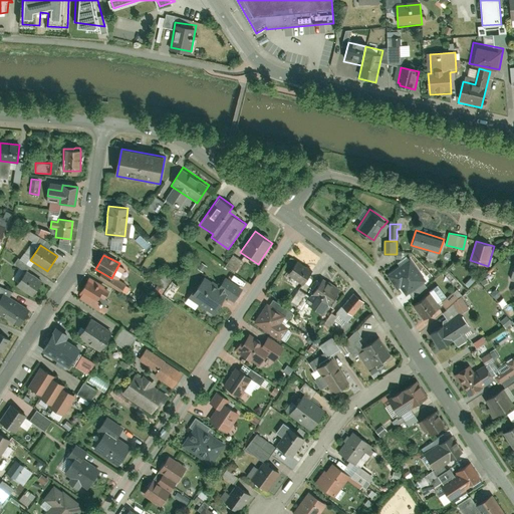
[(235,273),(243,261),(233,255),(225,267),(235,273)]
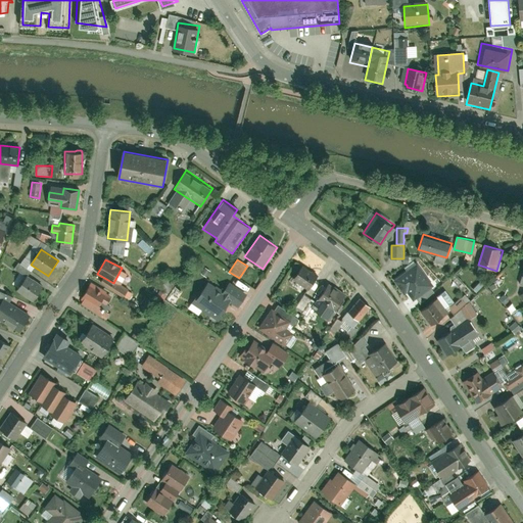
[(406,289),(414,300),(436,283),(420,262),(394,280),(402,291),(406,289)]
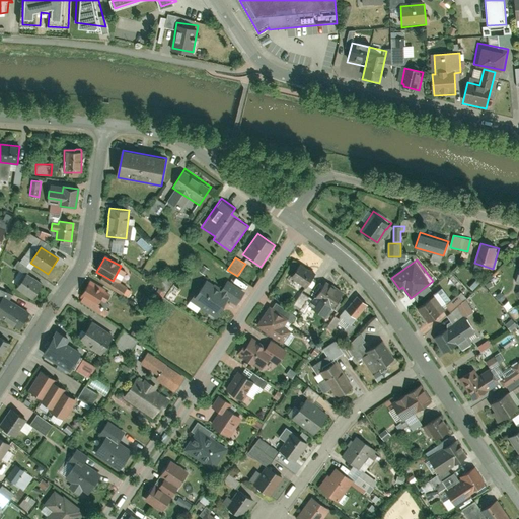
[(315,275),(301,265),(292,279),(306,288),(315,275)]
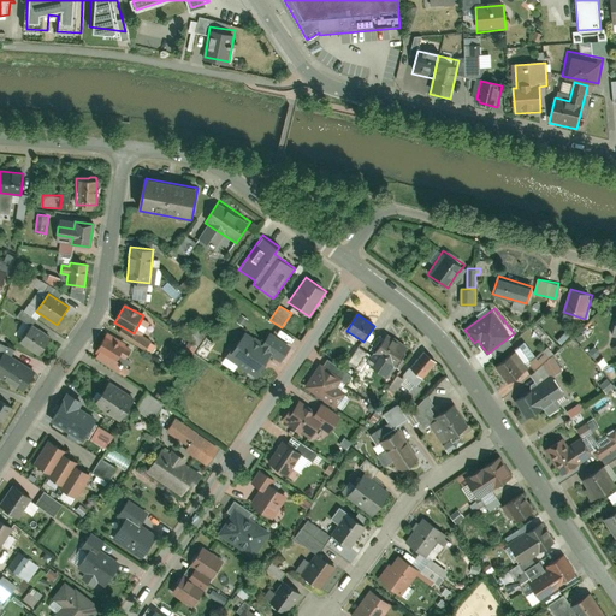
[(196,344),(203,333),(188,324),(181,335),(196,344)]
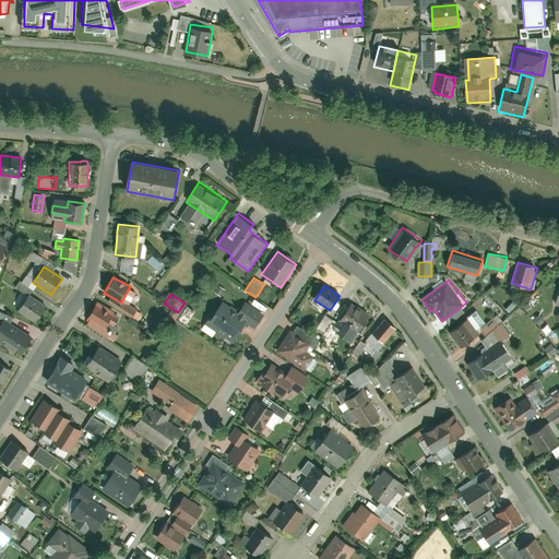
[(18,310),(35,322),(46,307),(30,295),(18,310)]
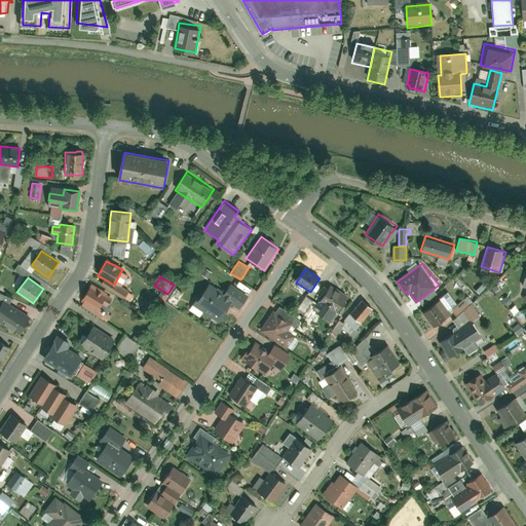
[(92,284),(82,301),(98,311),(108,294),(92,284)]
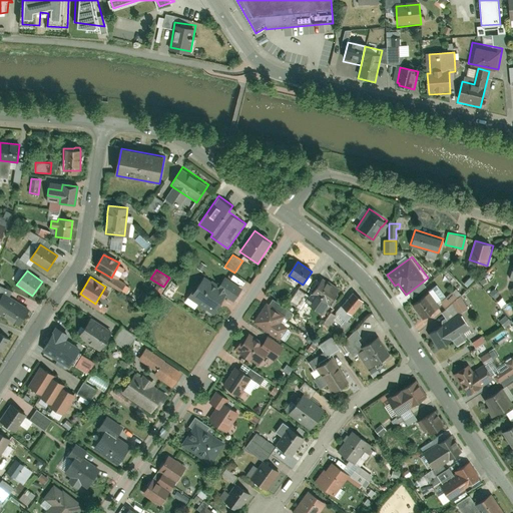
[(306,303),(323,314),(340,288),(324,277),(306,303)]
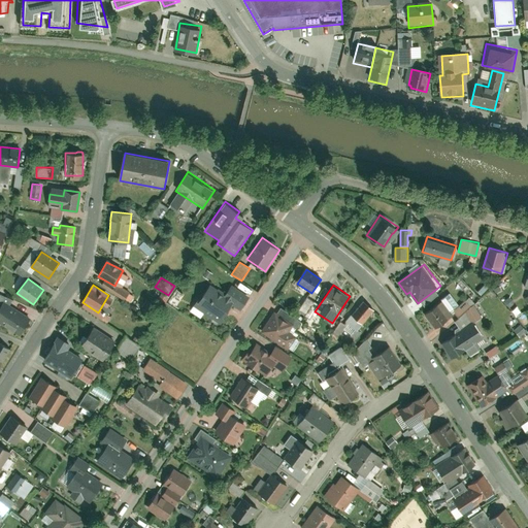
[(193,307),(220,326),(235,305),(207,286),(193,307)]
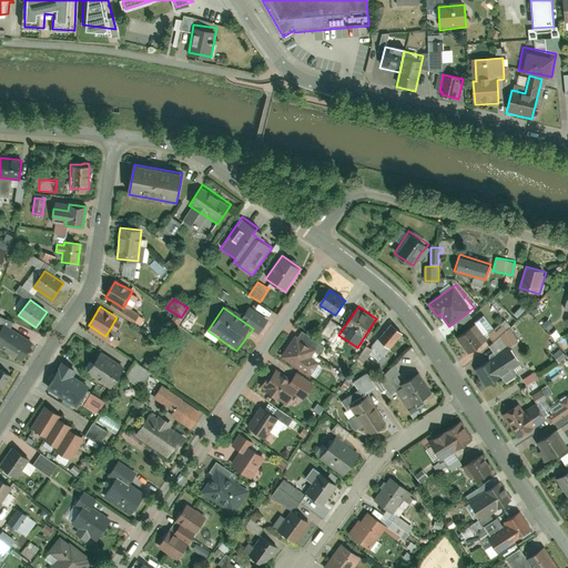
[(403,333),(391,323),(378,337),(391,348),(403,333)]
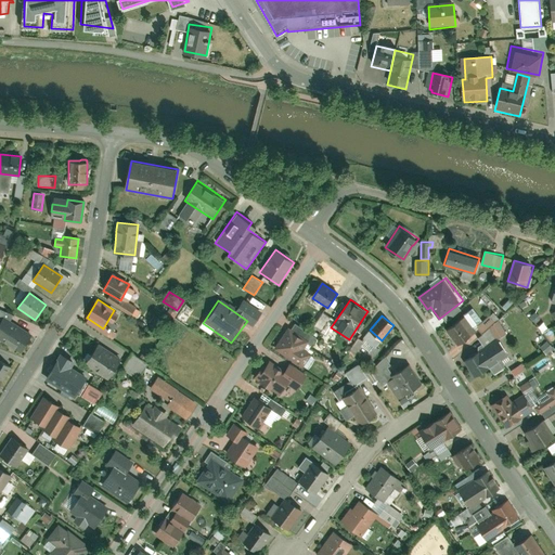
[(446,330),(457,345),(475,332),(464,317),(446,330)]
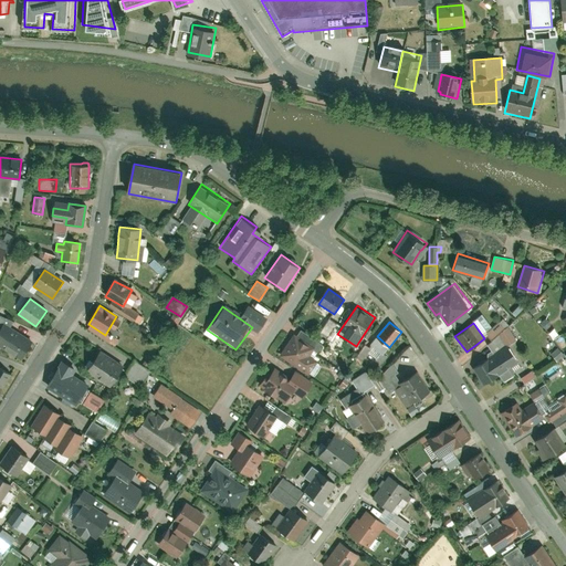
[(0,331),(0,346),(20,360),(32,344),(4,325),(0,331)]
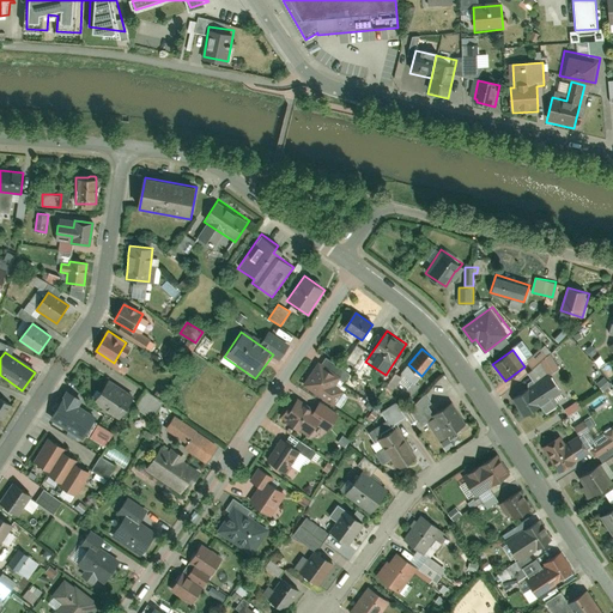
[(317,363),(303,387),(334,407),(345,392),(332,383),(337,376),(317,363)]
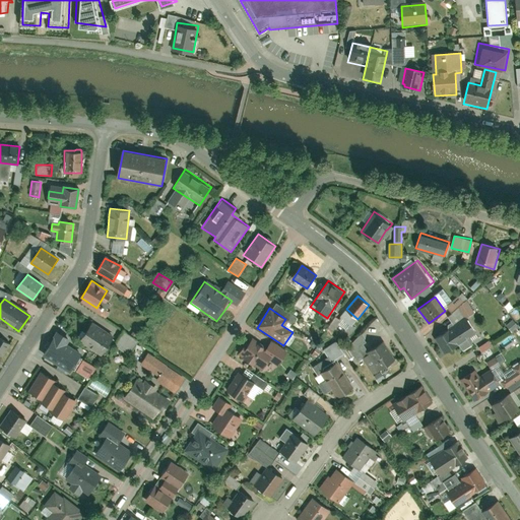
[(480,340),(466,317),(435,337),(446,354),(466,341),(469,347),(480,340)]
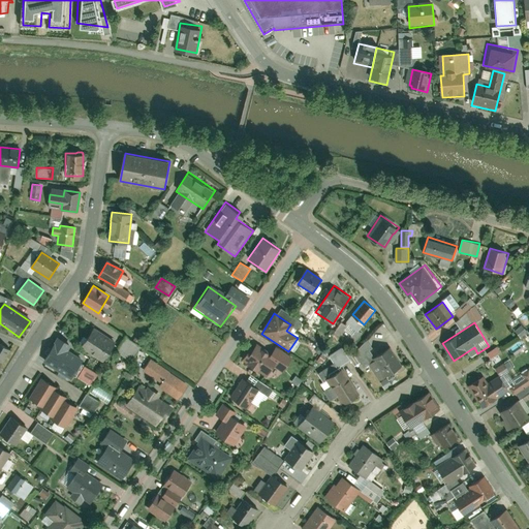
[(93,329),(81,347),(103,362),(116,343),(93,329)]
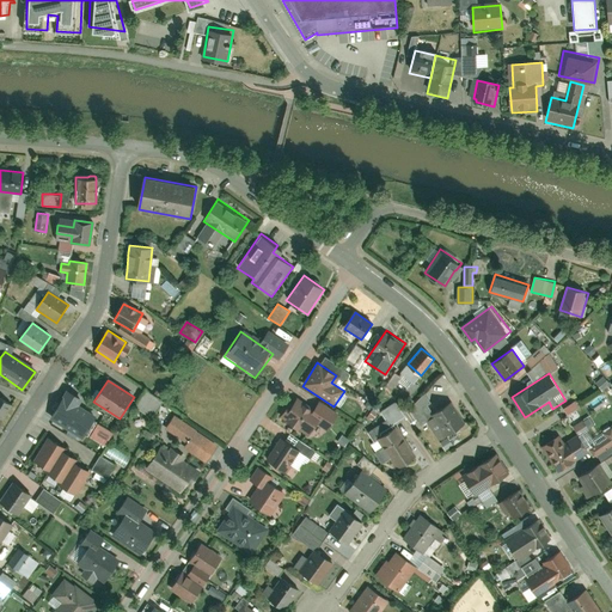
[(81,402),(65,390),(50,411),(77,429),(86,416),(77,410),(81,402)]
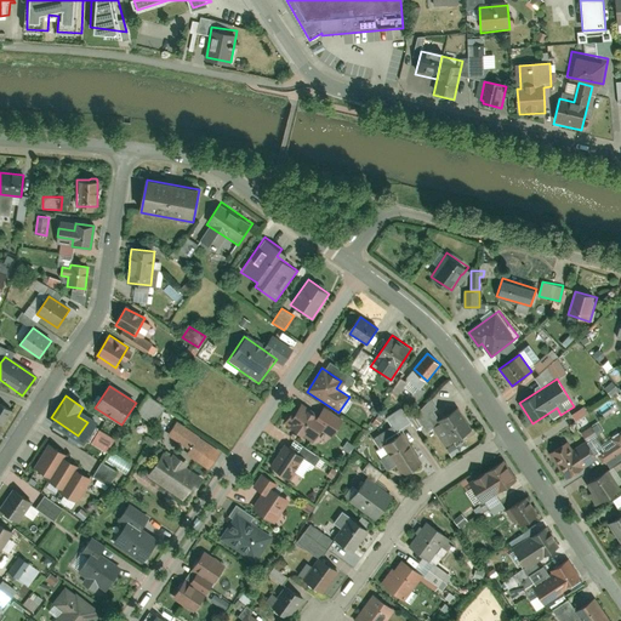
[(153,423),(165,408),(149,396),(136,412),(153,423)]
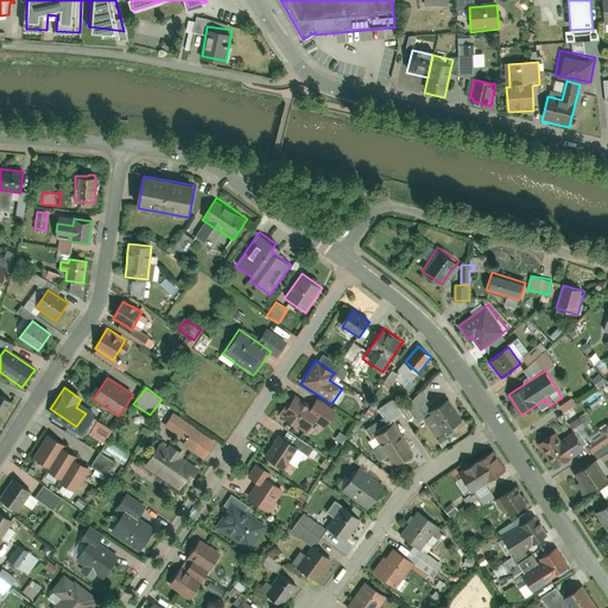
[(298,428),(306,434),(320,415),(293,398),(286,410),(284,409),(279,415),(286,419),(285,422),(296,430),(298,428)]
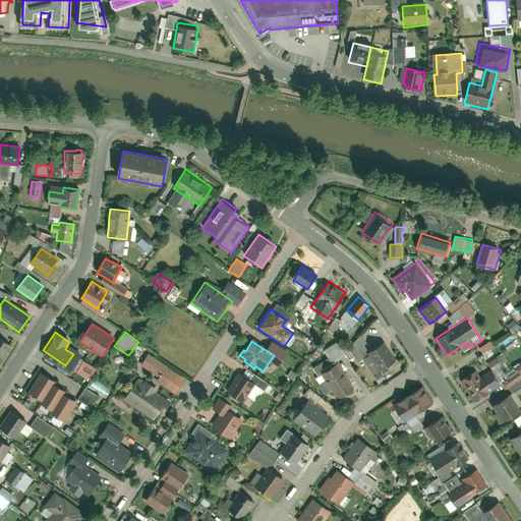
[(489,341),(480,348),(483,353),(493,346),(489,341)]
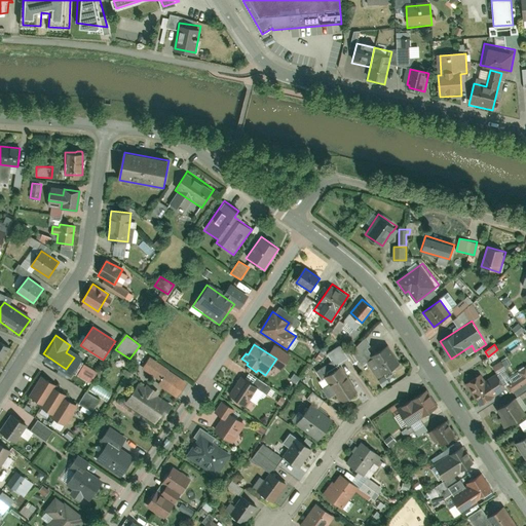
[(367,364),(376,378),(399,364),(387,345),(371,355),(373,359),(367,364)]
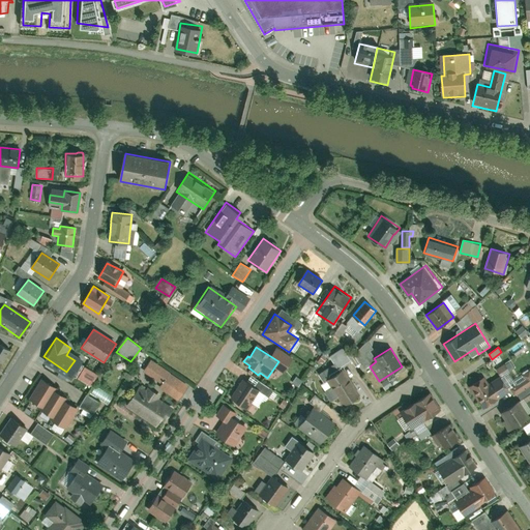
[(180,399),(189,384),(151,359),(142,374),(180,399)]
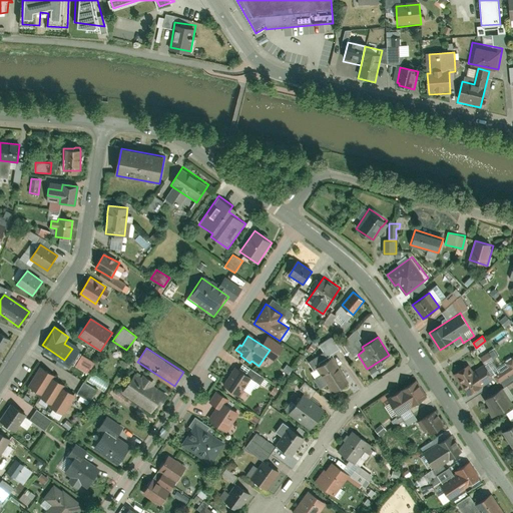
[(75,366),(88,373),(95,362),(82,355),(75,366)]
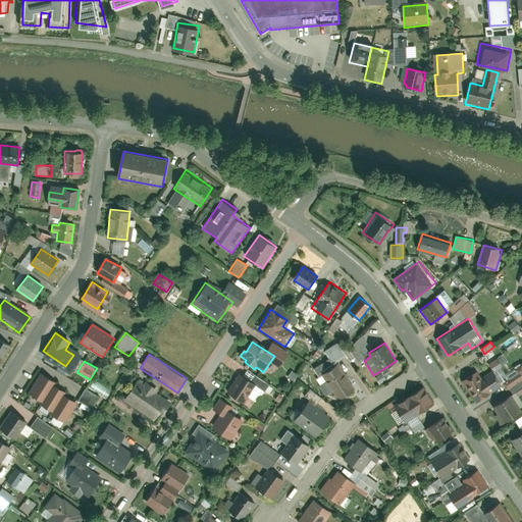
[(322,374),(338,400),(356,389),(340,363),(322,374)]
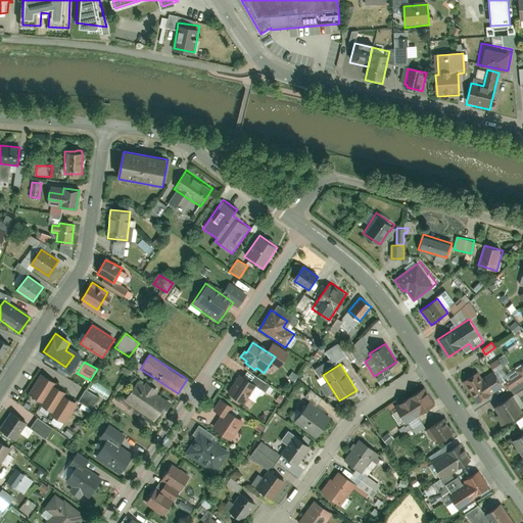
[(477,372),(463,382),(477,405),(504,387),(493,372),(482,379),(477,372)]
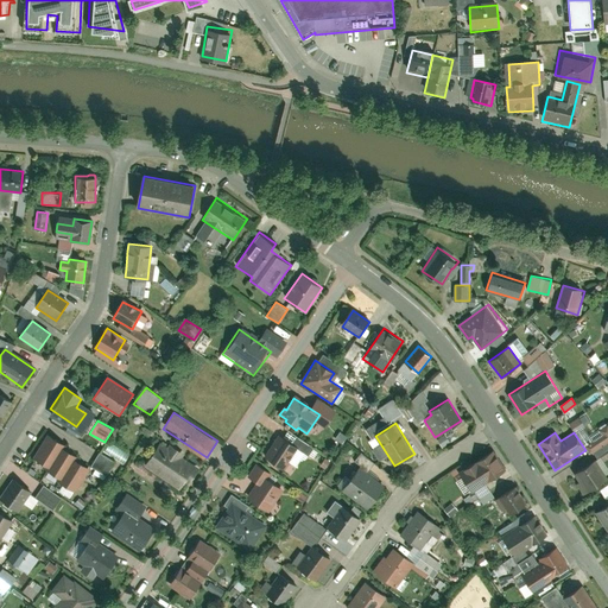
[(49,435),(33,457),(49,467),(62,447),(63,444),(49,435)]
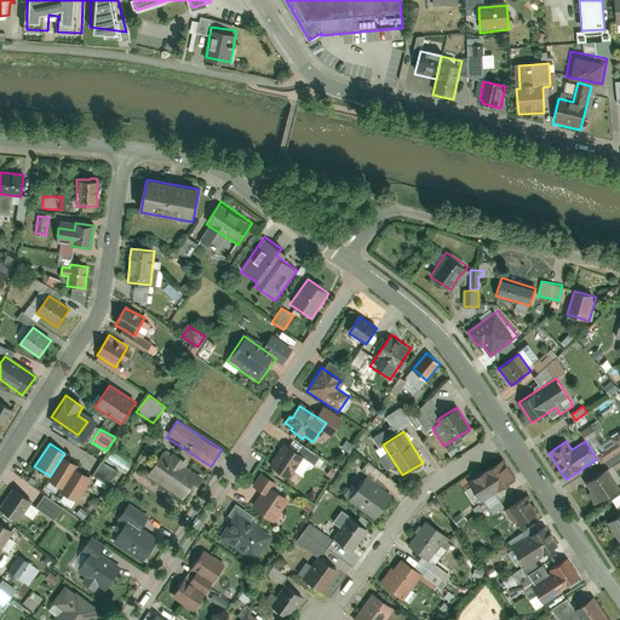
[(304,458),(285,445),(270,465),(290,478),(304,458)]
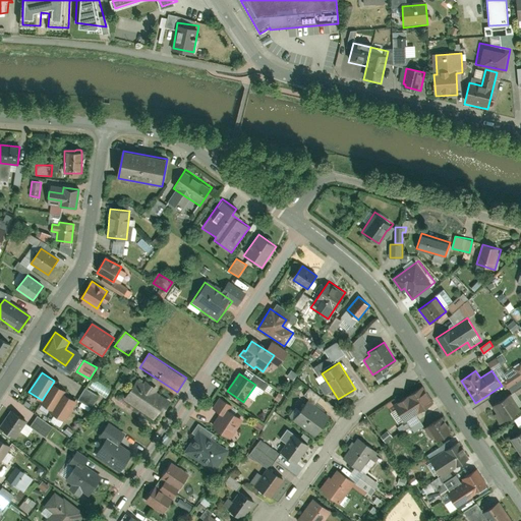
[(90,380),(79,402),(93,408),(99,395),(107,398),(110,389),(90,380)]
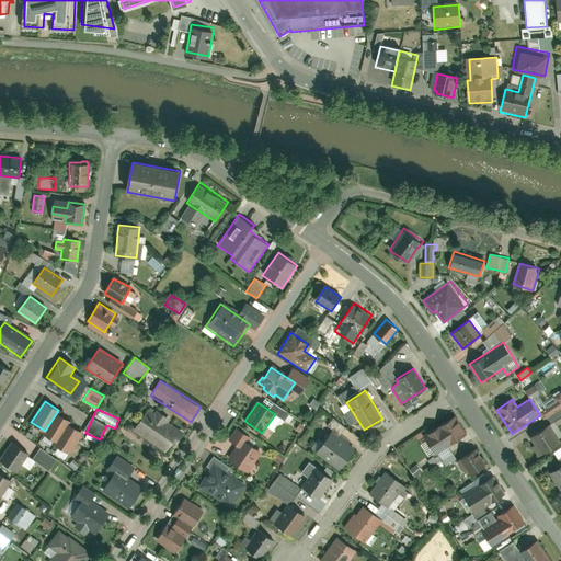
[(133,430),(165,453),(180,432),(165,422),(169,418),(157,409),(153,413),(147,409),(133,430)]
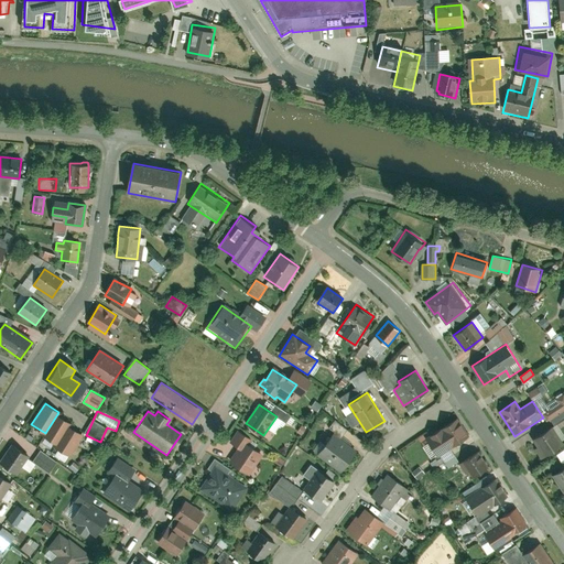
[(45,433),(43,435),(57,445),(69,426),(71,424),(57,414),(45,433)]
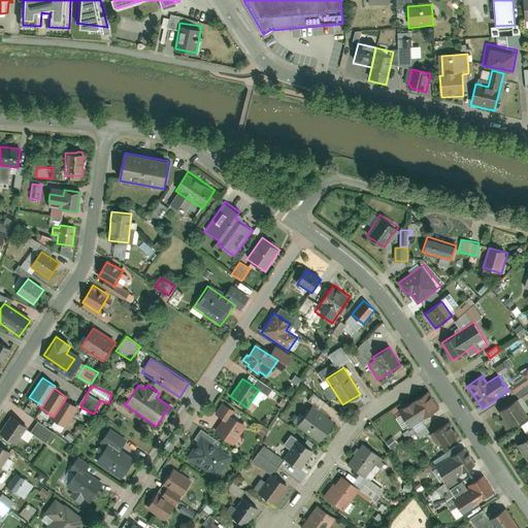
[(423,393),(398,411),(411,430),(436,411),(423,393)]
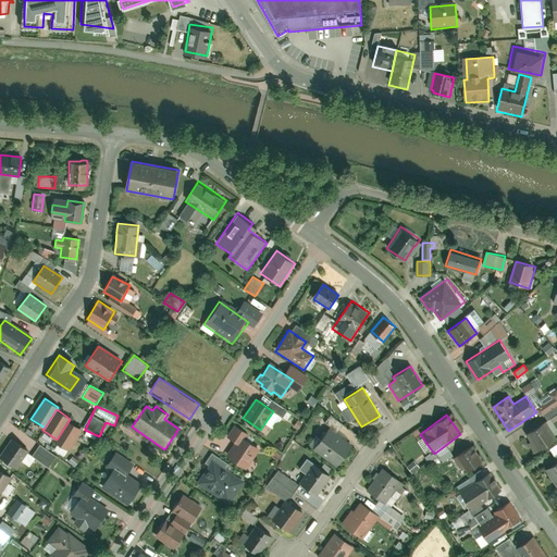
[(57,440),(54,442),(69,450),(83,430),(69,421),(57,440)]
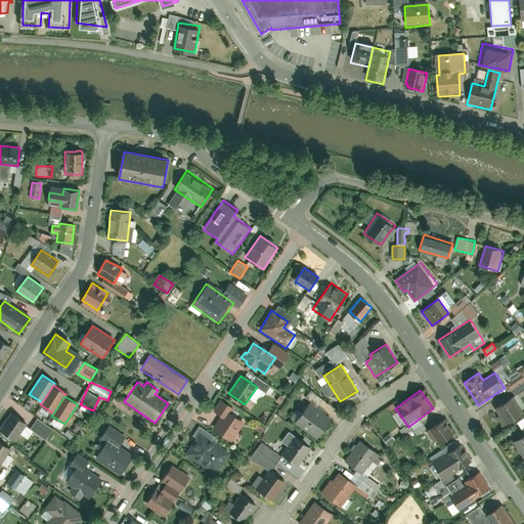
[(523,412),(513,396),(496,406),(500,413),(496,416),(504,426),(523,412)]
